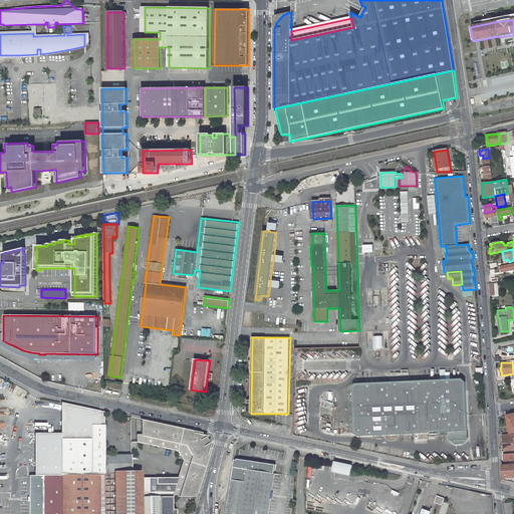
[(468,438),(468,431),(466,381),(462,378),(356,383),(352,387),(355,433),(358,436),(449,432),(449,439),(455,444),(463,444),(468,438)]
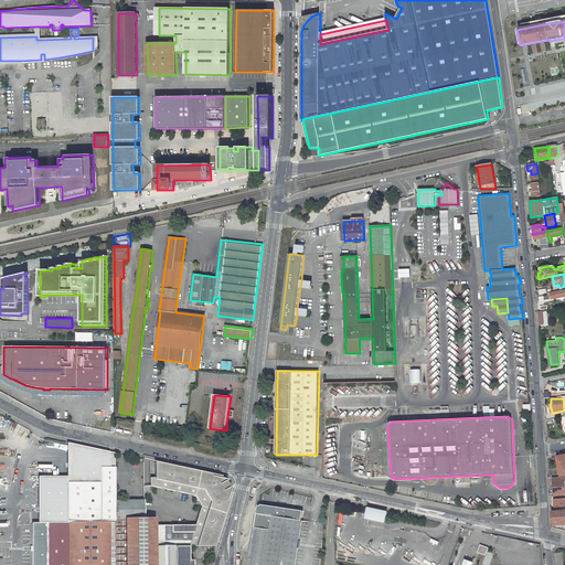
[(67,482),(115,481),(115,452),(98,449),(87,447),(67,443),(67,476),(39,477),(39,523),(48,522),(67,522),(67,482)]
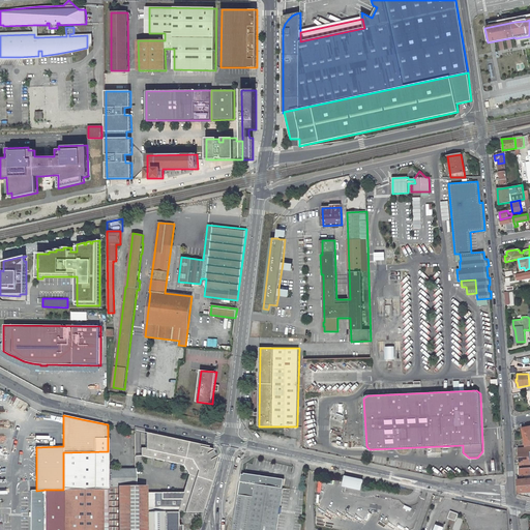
[(183,493),(145,493),(145,512),(164,512),(177,512),(201,512),(218,458),(212,447),(145,433),(146,449),(141,449),(141,455),(183,465),(188,474),(183,493)]
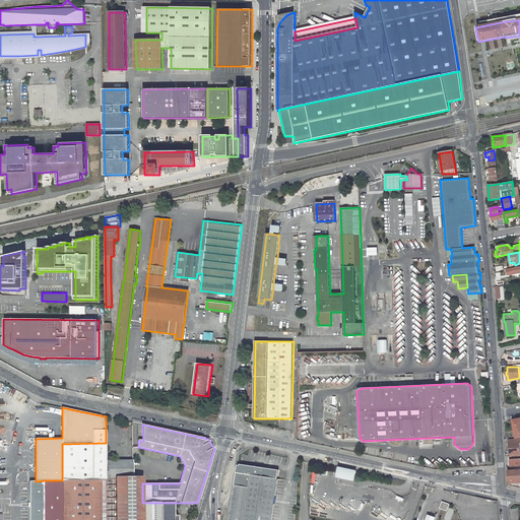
[(516,439),(509,440),(510,454),(519,453),(519,446),(519,443),(519,439),(516,439)]
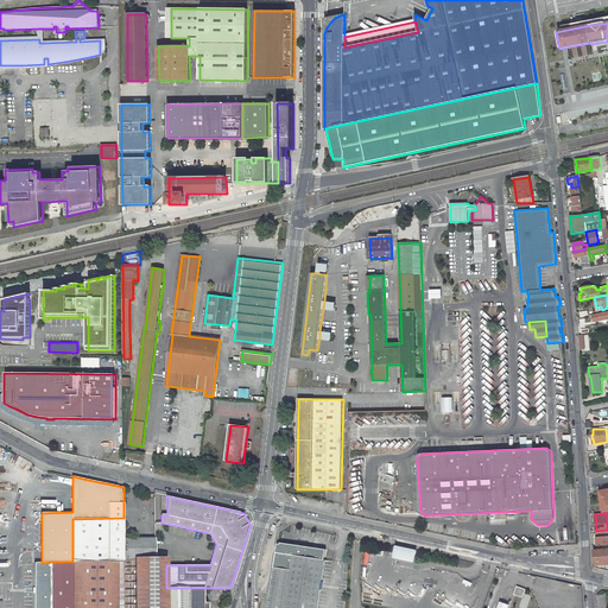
[(73,562),(124,562),(124,543),(124,538),(124,518),(73,519),(73,562)]
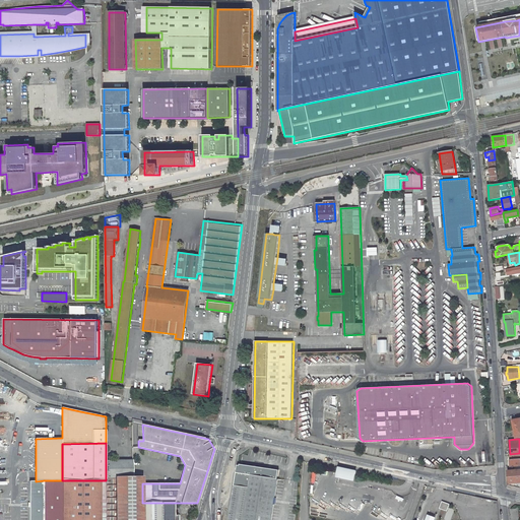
[(519,453),(510,454),(511,467),(519,466),(519,453)]
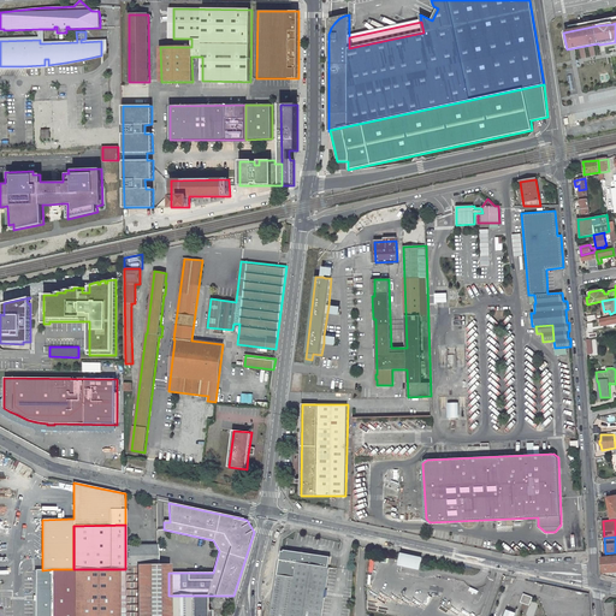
[(158,545),(125,545),(125,550),(125,569),(125,604),(125,615),(169,615),(169,596),(169,573),(169,566),(158,566),(158,545)]
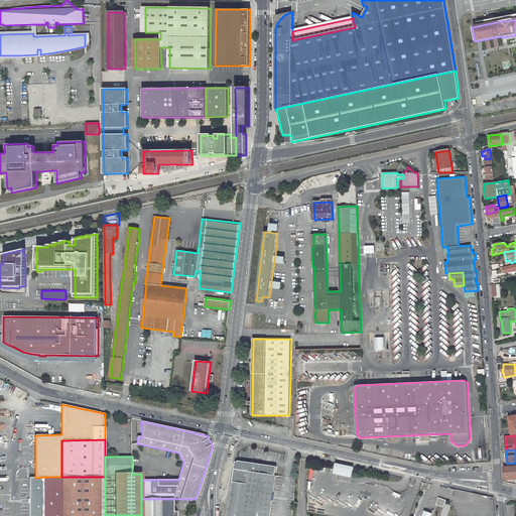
[(275,475),(277,467),(238,461),(238,462),(235,462),(234,469),(250,471),(250,467),(257,468),(256,472),(275,475)]
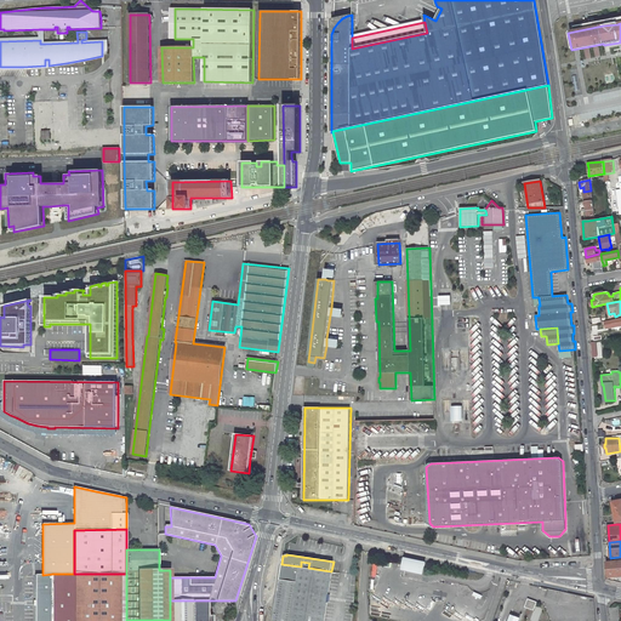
[(404,557),(402,569),(422,574),(425,562),(404,557)]
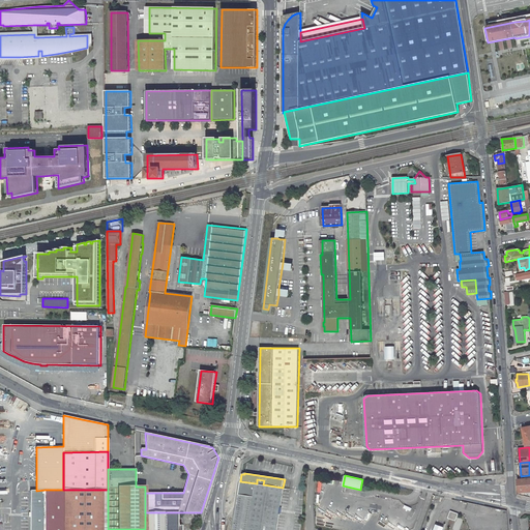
[(529,477),(518,479),(519,491),(526,491),(526,493),(529,492),(529,477)]
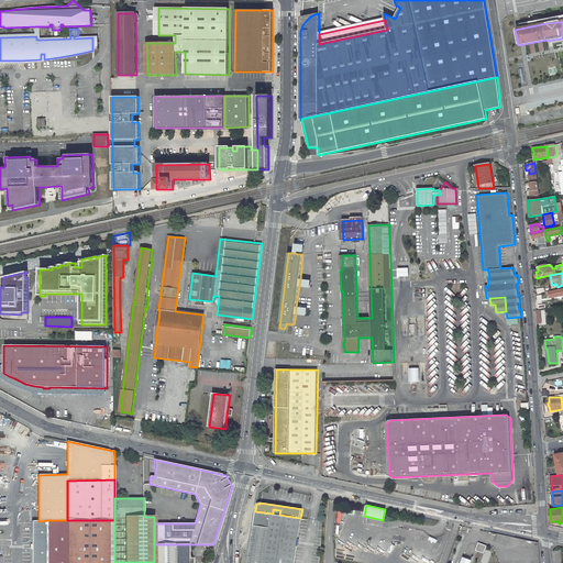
[(255,511),(247,562),(294,562),(300,518),(279,515),(273,514),(255,511)]
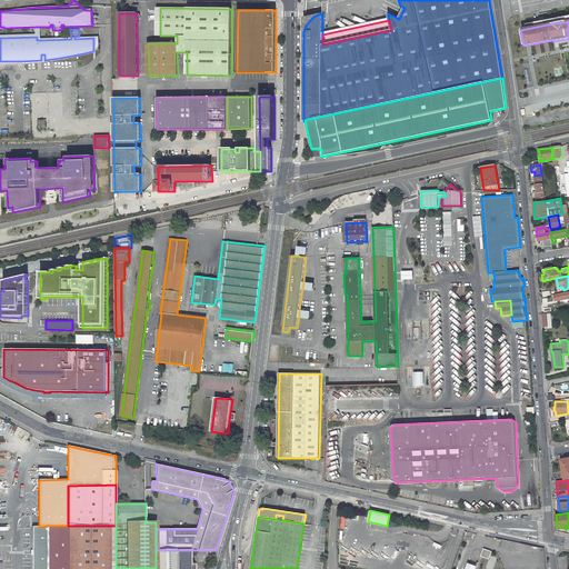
[(116,568),(116,558),(48,558),(48,527),(48,526),(39,527),(32,527),(31,568),(116,568)]
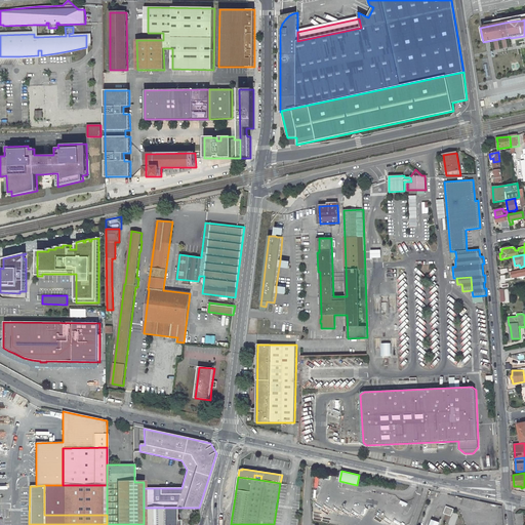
[(44,485),(44,486),(44,515),(107,515),(107,485),(63,485),(44,485)]
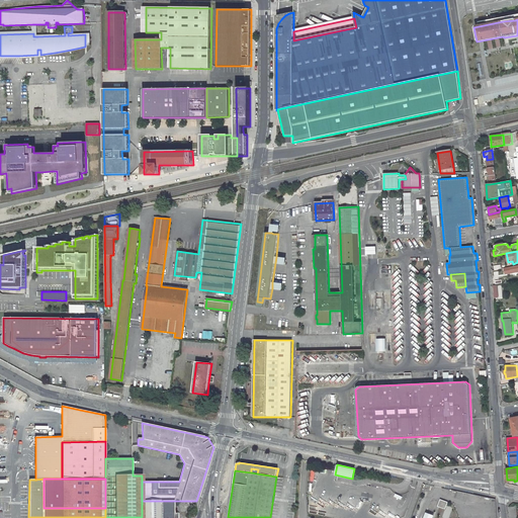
[(448,502),(440,499),(437,507),(445,509),(448,503),(448,502)]
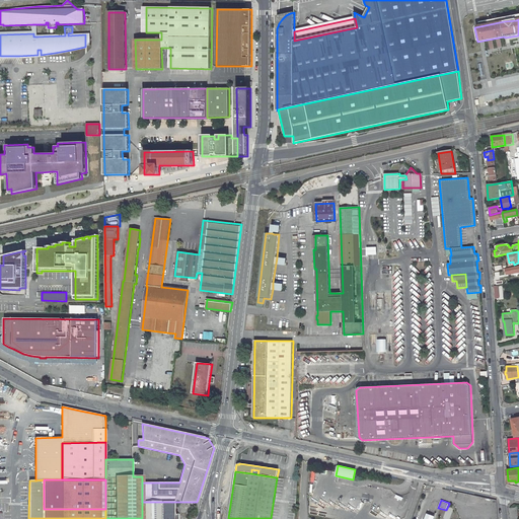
[(160,518),(160,502),(142,502),(142,518),(160,518)]
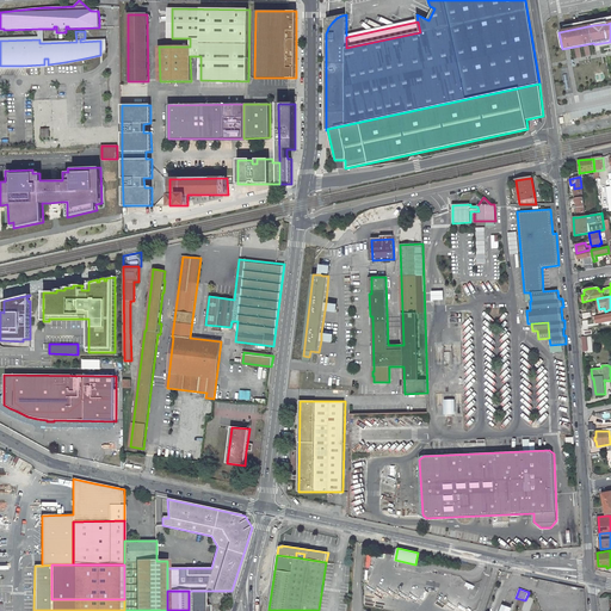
[(204,591),(189,591),(189,610),(208,610),(209,606),(204,606),(204,591)]
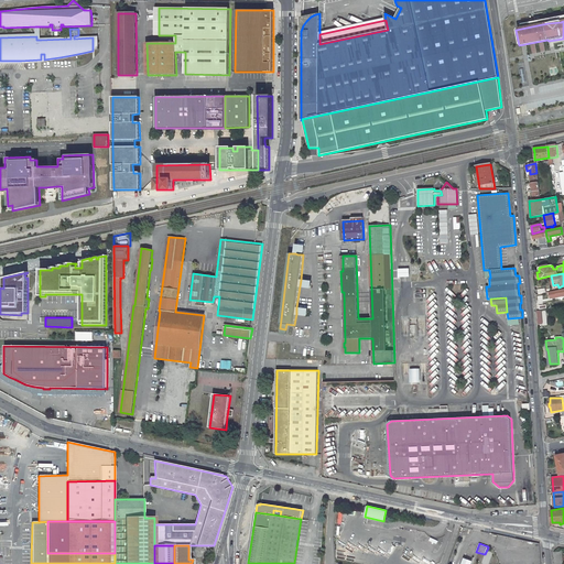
[(563,563),(562,552),(554,552),(554,563),(563,563)]
